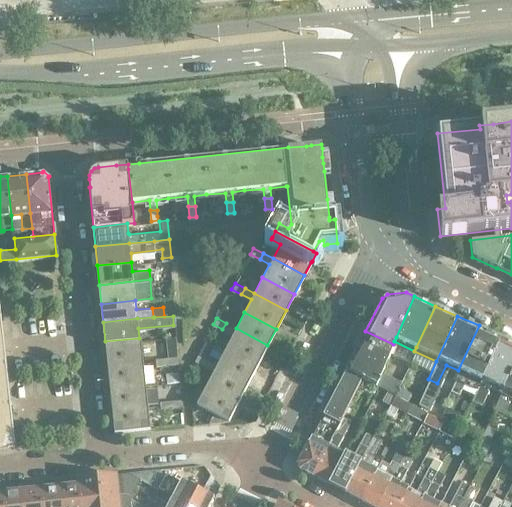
[(267,345),(236,328),(226,323),(223,329),(232,334),(225,347),(257,364),(267,345)]
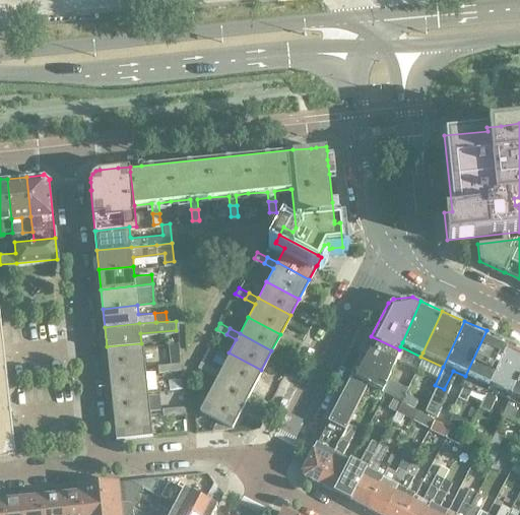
[(508,340),(486,330),(465,376),(486,386),(489,383),(508,340)]
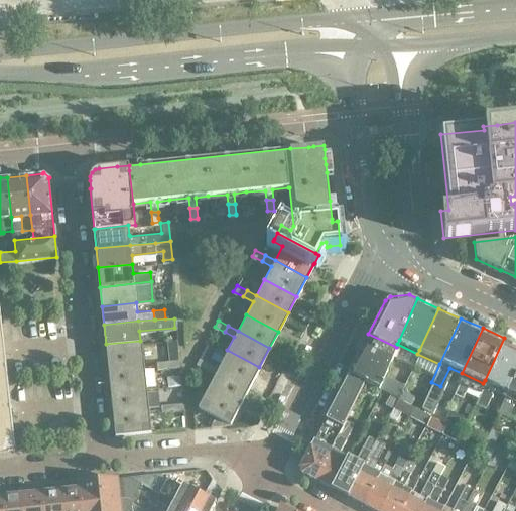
[(387,368),(396,347),(368,334),(349,371),(365,379),(380,386),(387,368)]
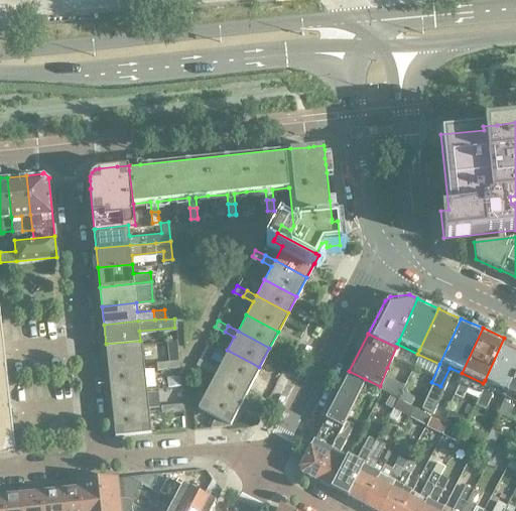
[(169,359),(179,357),(177,338),(167,339),(169,359)]
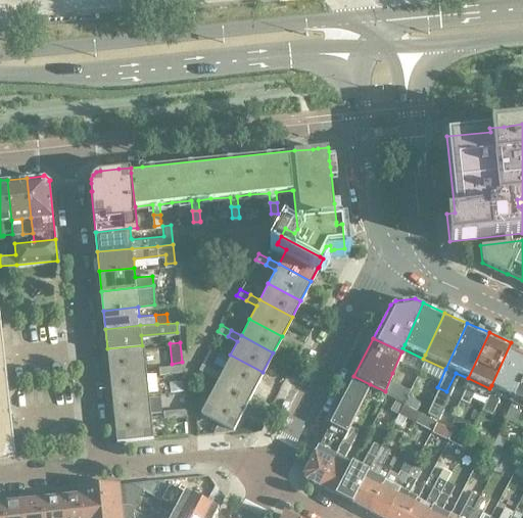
[(522,347),(511,342),(491,385),(482,407),(491,410),(498,393),(511,398),(513,394),(522,373),(522,347)]
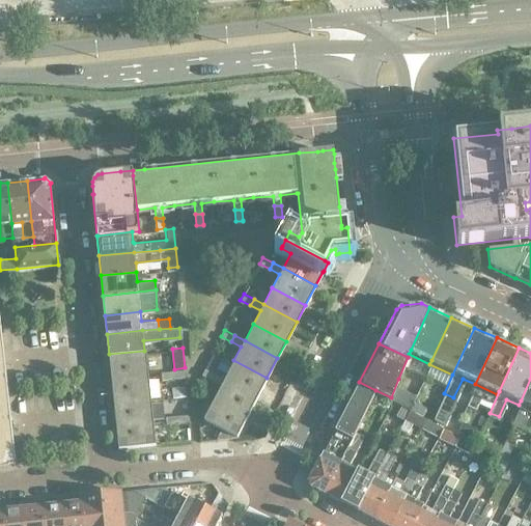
[(144,351),(109,354),(111,378),(148,374),(146,351),(144,351)]
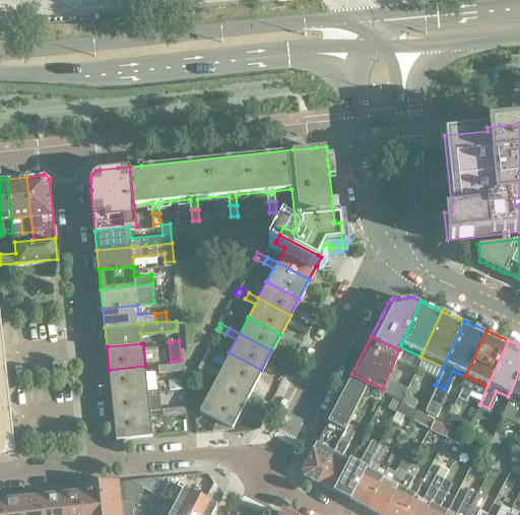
[(229,352),(220,369),(253,386),(261,370),(229,352)]
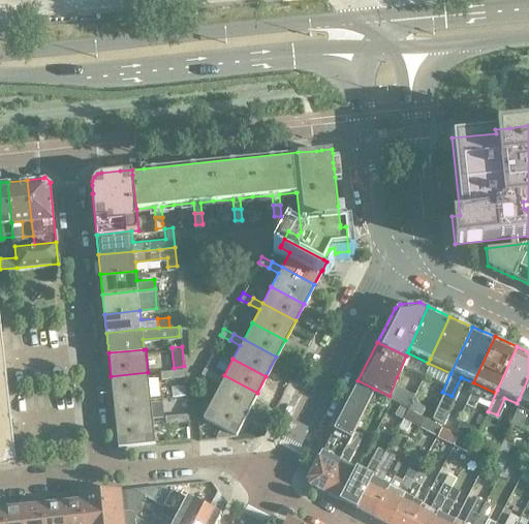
[(211,376),(214,370),(211,368),(205,365),(201,371),(211,376)]
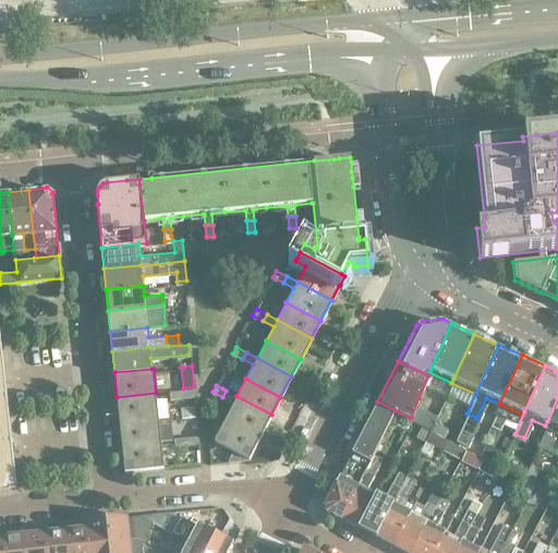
[(183,388),(182,388),(183,396),(195,395),(194,386),(183,388)]
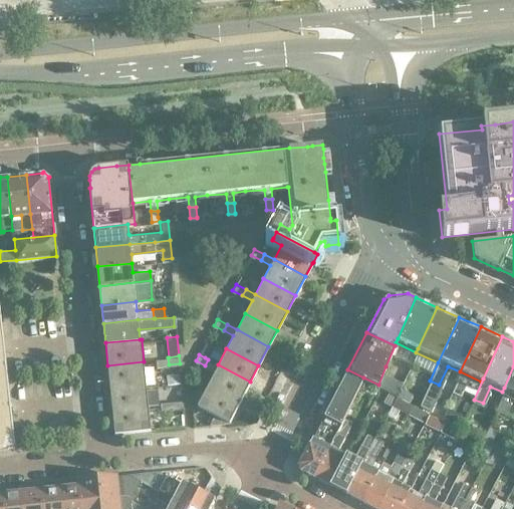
[(168,357),(157,358),(158,365),(169,364),(168,357)]
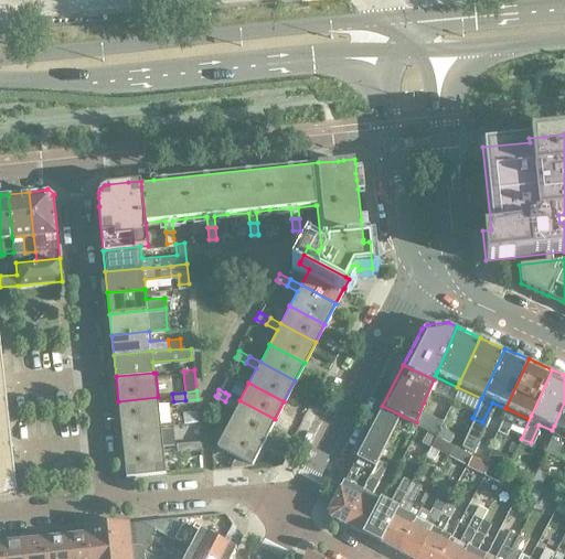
[(275,419),(240,400),(230,395),(226,401),(236,407),(228,422),(263,441),(275,419)]
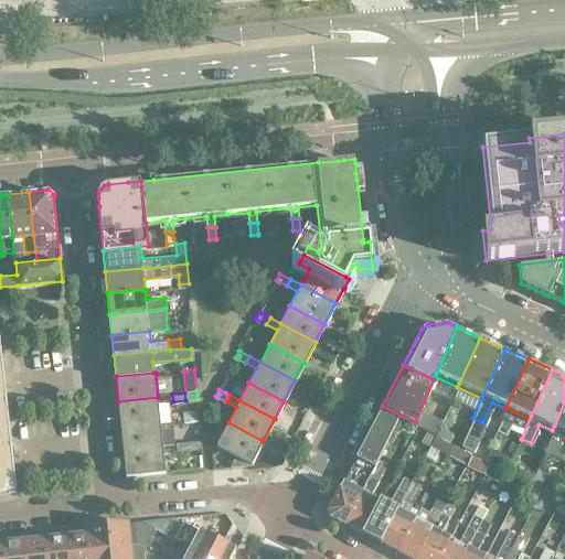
[(118,401),(119,415),(120,426),(161,421),(158,397),(118,401)]
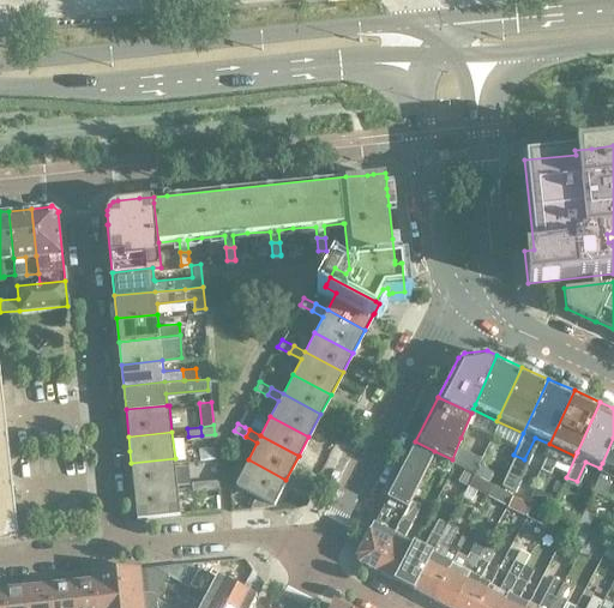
[(613,438),(602,463),(593,487),(603,493),(613,474),(613,438)]
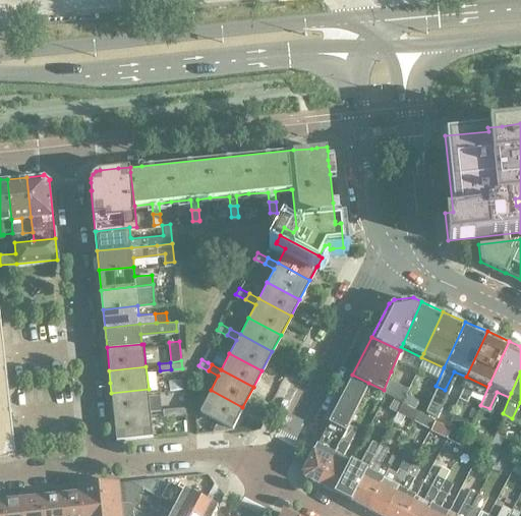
[(352,375),(340,399),(356,407),(368,383),(352,375)]
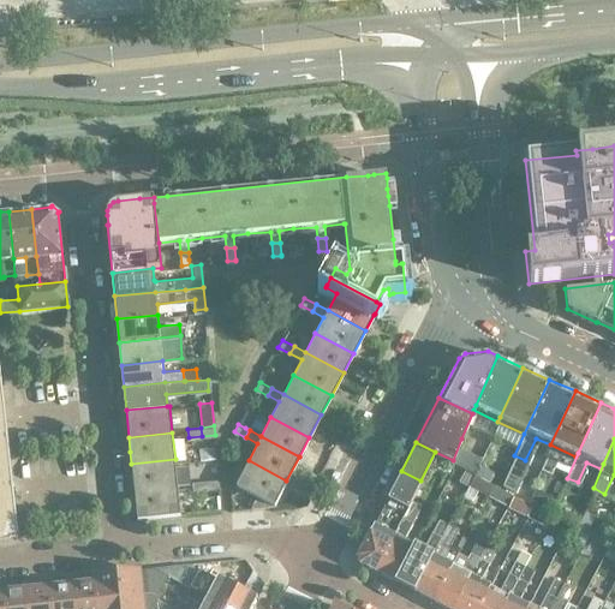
[(214,445),(198,446),(199,457),(215,455),(214,445)]
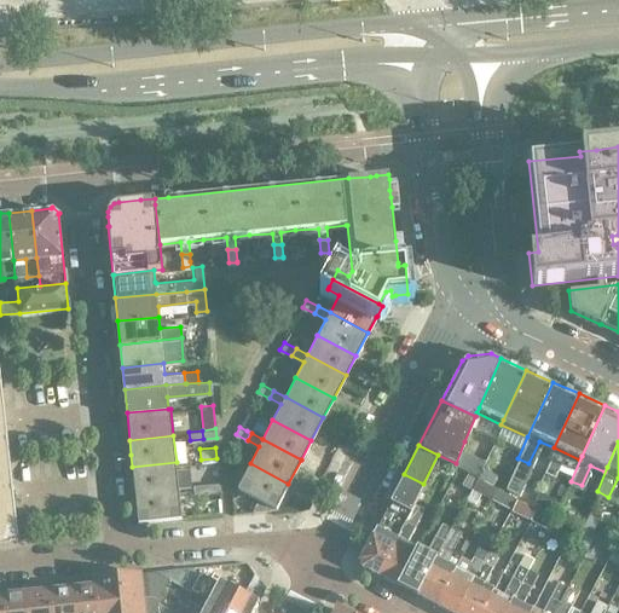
[(480,458),(463,451),(458,464),(474,472),(480,458)]
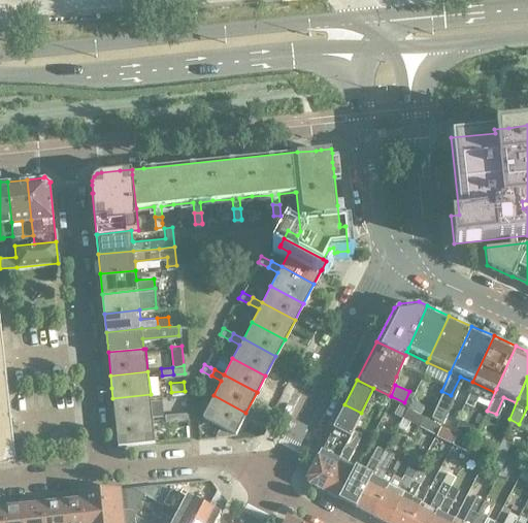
[(472,405),(477,395),(469,391),(465,402),(472,405)]
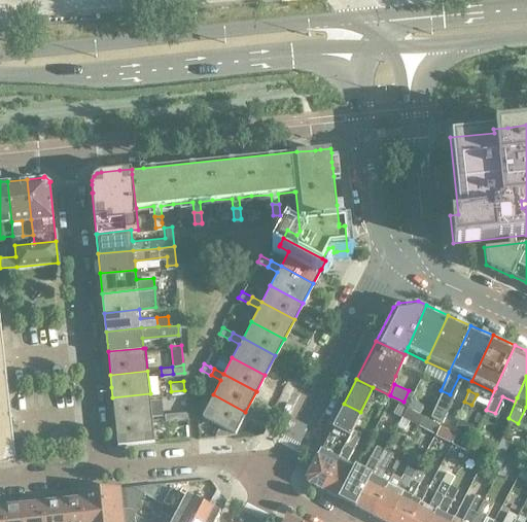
[(8,392),(0,393),(0,414),(10,413),(8,392)]
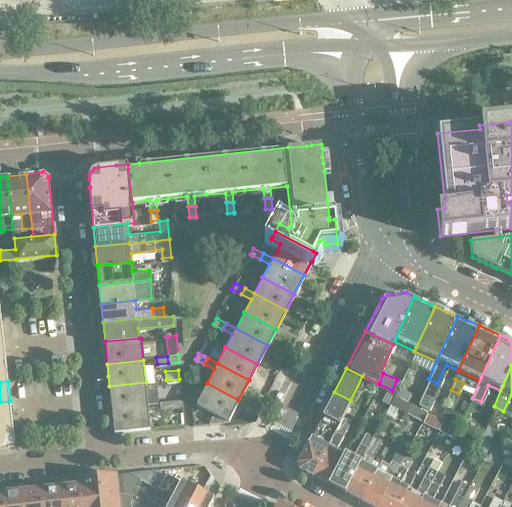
[(146,382),(109,386),(112,409),(148,405),(146,382)]
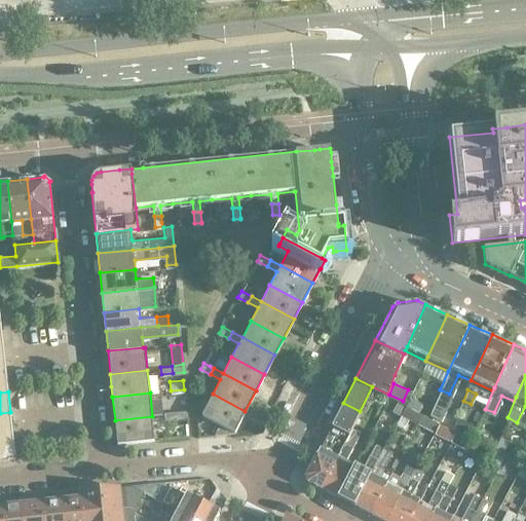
[(245,411),(213,394),(202,413),(220,422),(215,432),(215,433),(234,431),(245,411)]
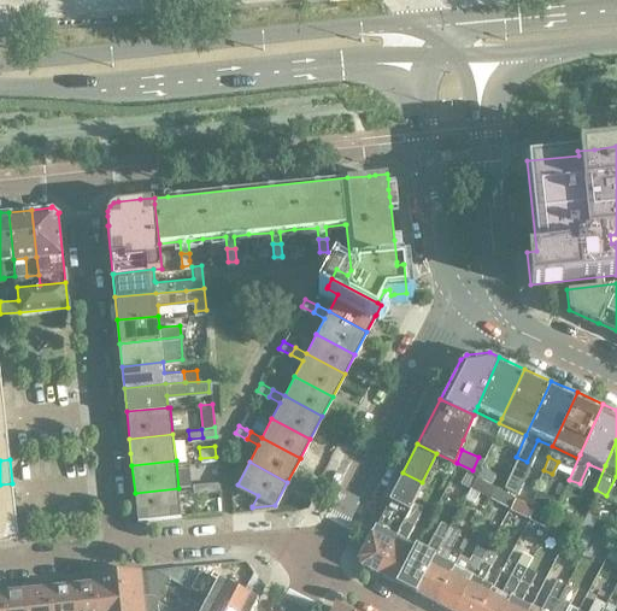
[(492,469),(481,464),(476,473),(501,485),(509,469),(495,463),(492,469)]
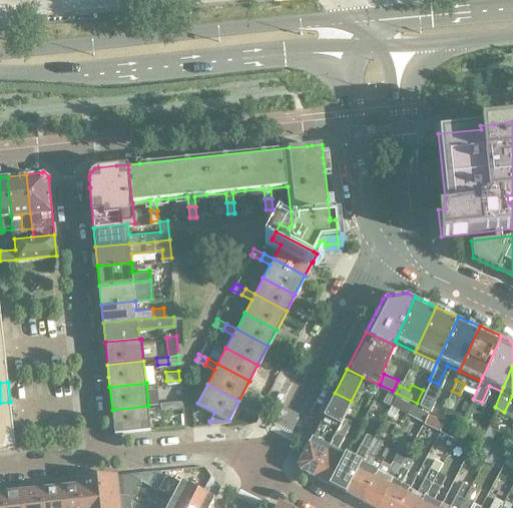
[(393,394),(380,387),(372,402),(385,409),(393,394)]
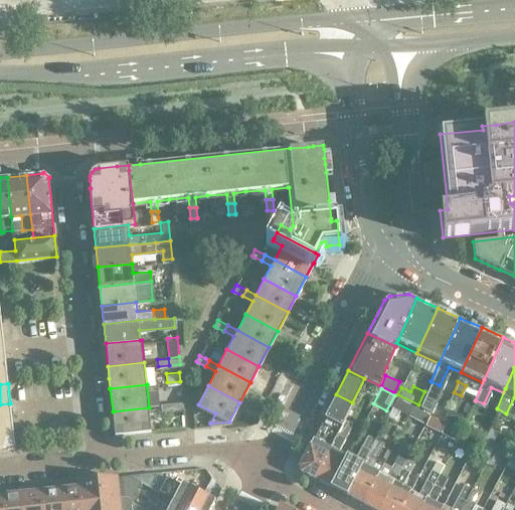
[(336,394),(325,414),(342,423),(345,417),(352,402),(336,394)]
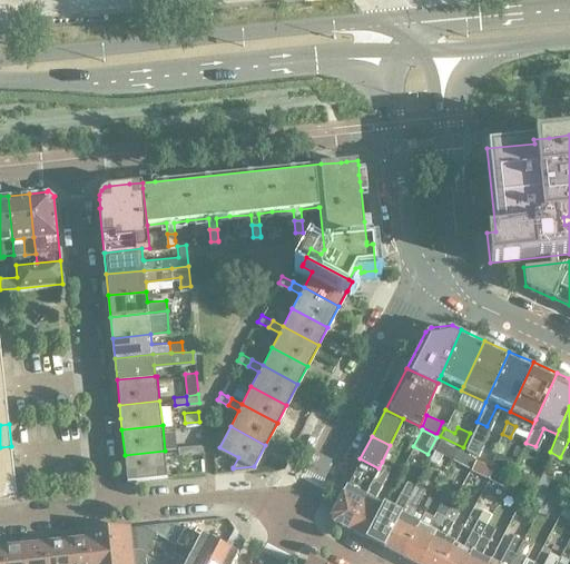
[(457,446),(439,437),(429,457),(438,462),(443,453),(451,457),(457,446)]
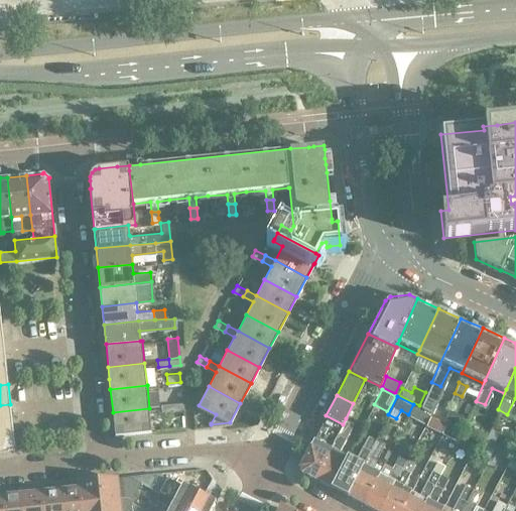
[(445,407),(424,397),(420,407),(440,417),(445,407)]
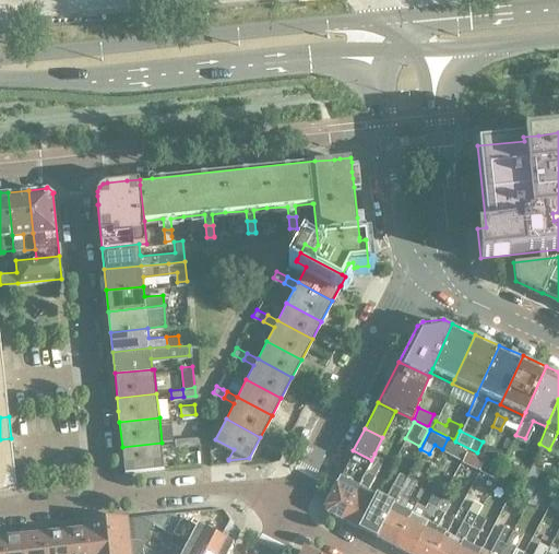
[(199,434),(187,435),(188,444),(200,441),(199,434)]
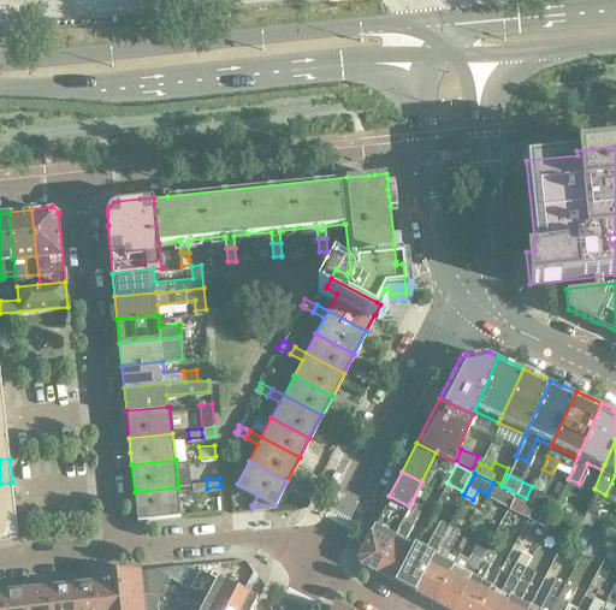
[(206,479),(193,481),(194,490),(207,489),(206,479)]
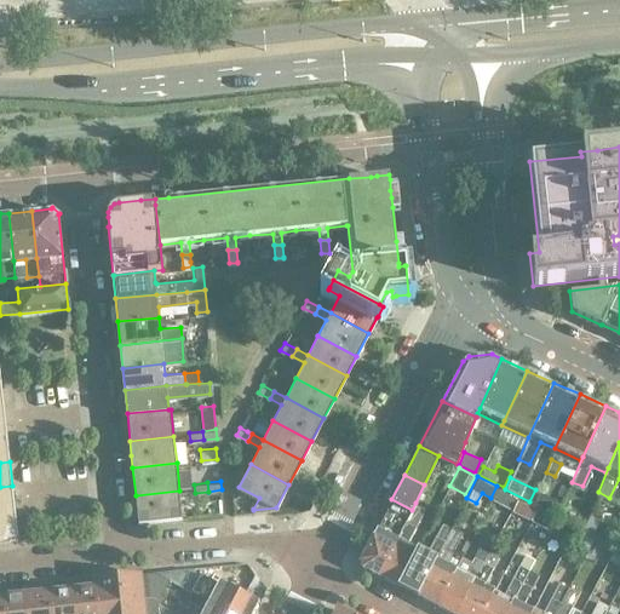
[(12,486),(0,487),(0,511),(15,510),(12,486)]
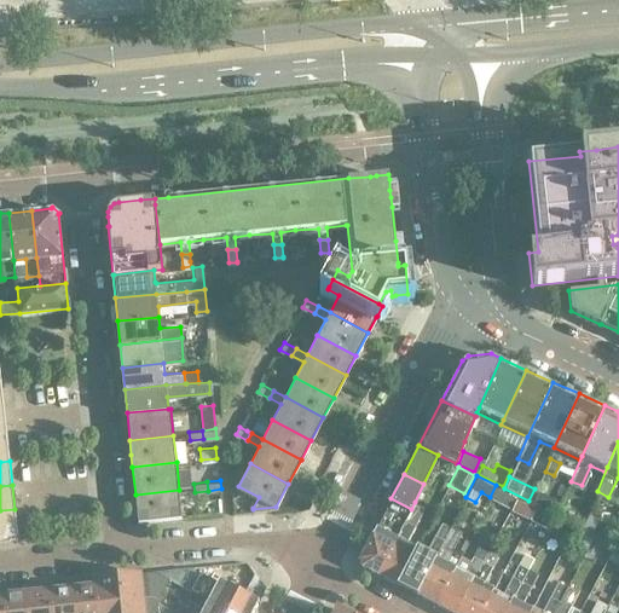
[(515,496),(496,486),(491,497),(509,507),(515,496)]
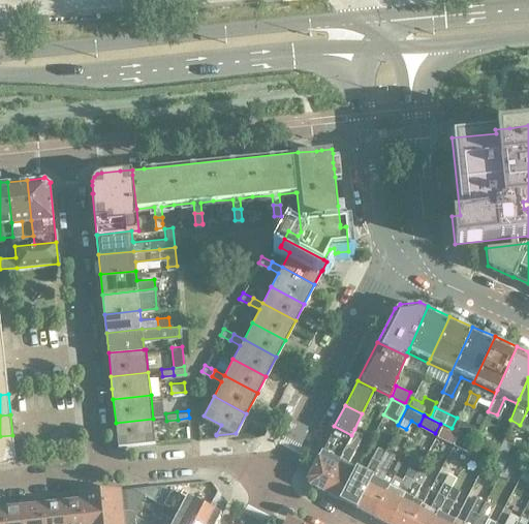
[(116,423),(117,433),(118,445),(155,441),(153,419),(116,423)]
